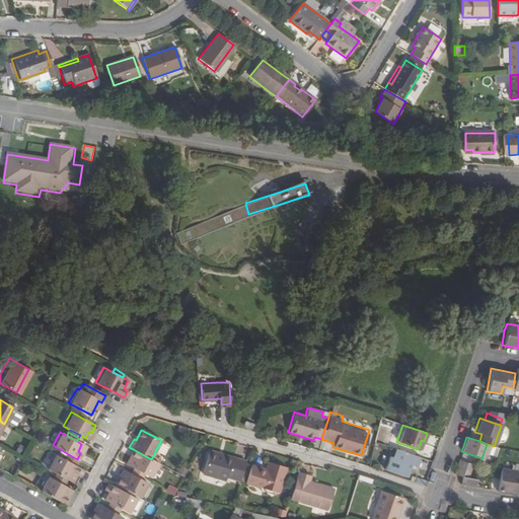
[(129,456),(132,458),(128,465),(133,468),(144,473),(150,477),(158,463),(151,459),(133,449),(129,456)]
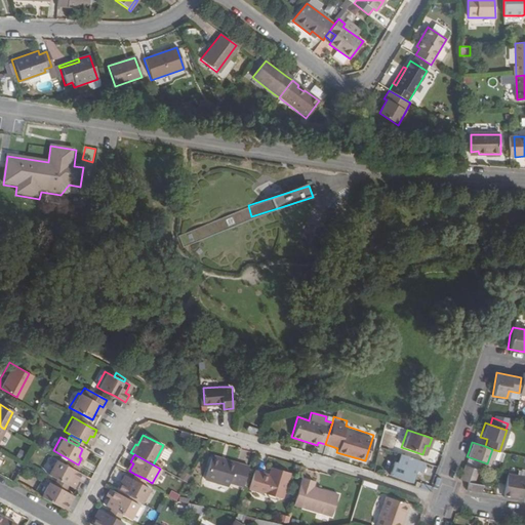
[(396,462),(391,476),(414,483),(418,471),(423,473),(427,463),(401,454),(399,463),(396,462)]
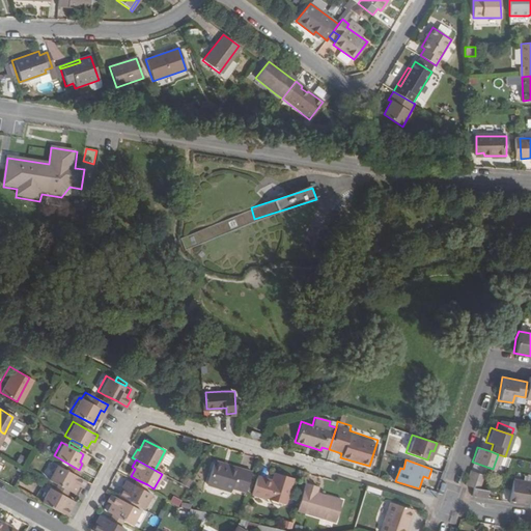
[(215,460),(214,464),(230,470),(231,466),(215,460)]
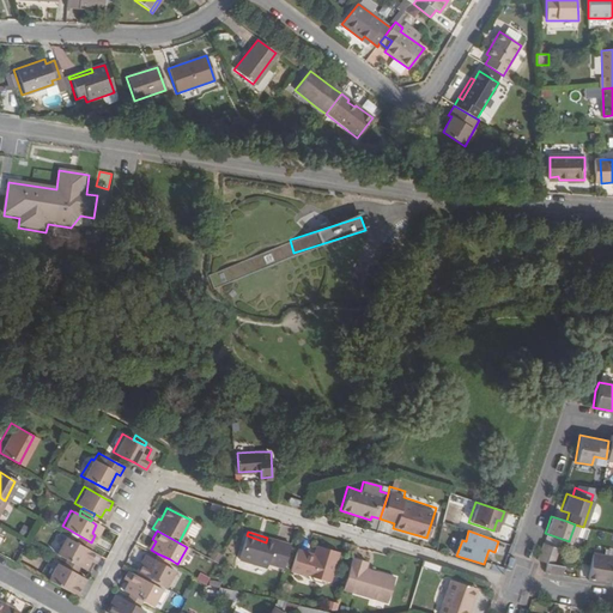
[(268,569),(269,564),(285,569),(292,546),(267,538),(266,542),(247,535),(240,559),(268,569)]
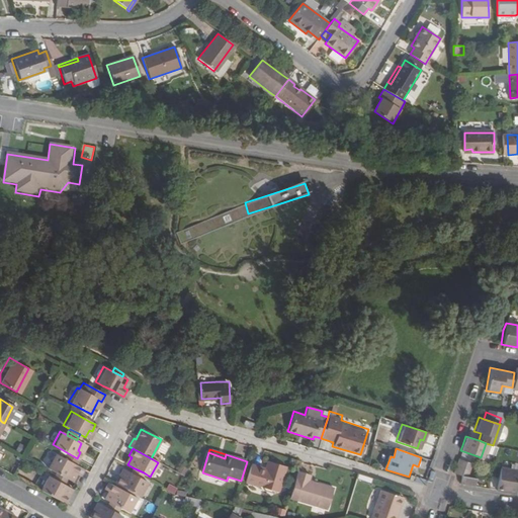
[(52,453),(45,467),(53,471),(64,478),(69,481),(73,473),(77,476),(80,469),(52,453)]
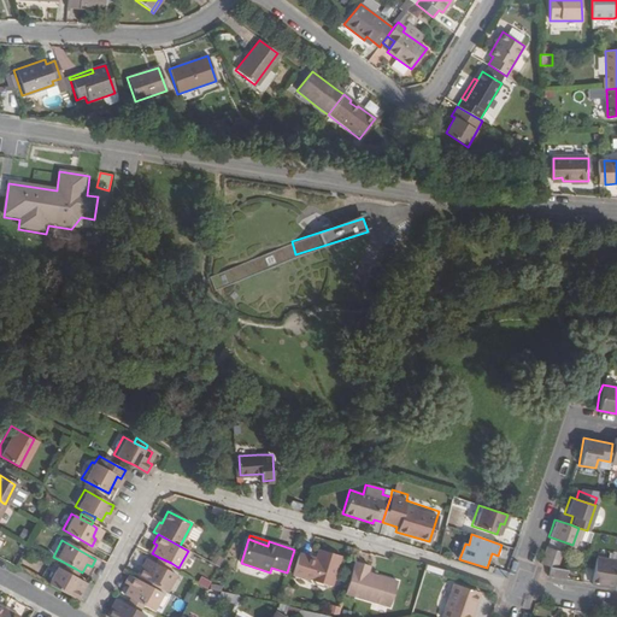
[(557,551),(548,547),(542,564),(551,568),(557,551)]
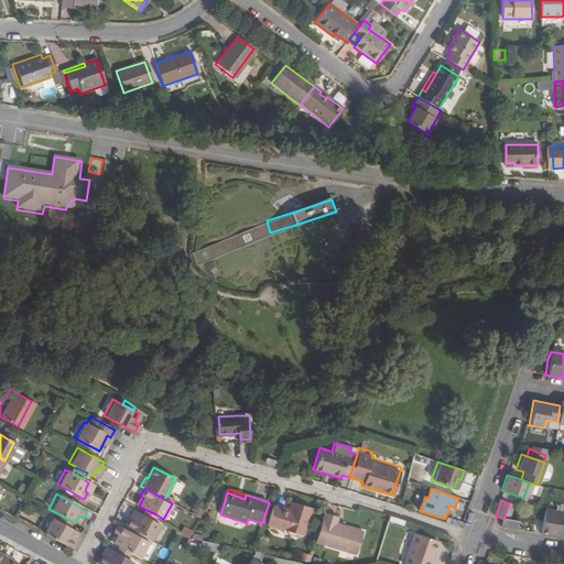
[(304,538),(313,509),(296,503),(294,510),(291,512),(275,507),(269,527),(288,532),(290,537),(300,540),(304,538)]
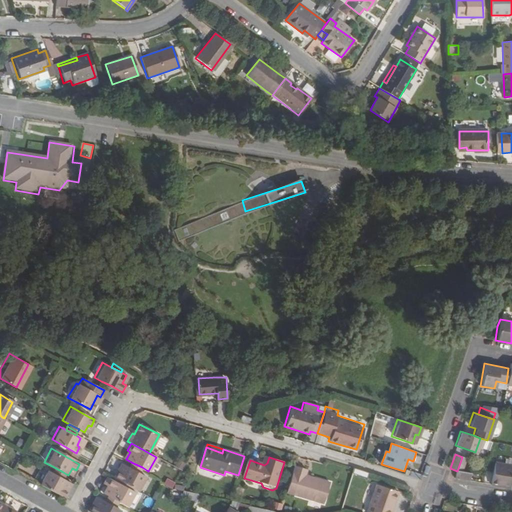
[(130,463),(129,467),(139,473),(141,469),(130,463)]
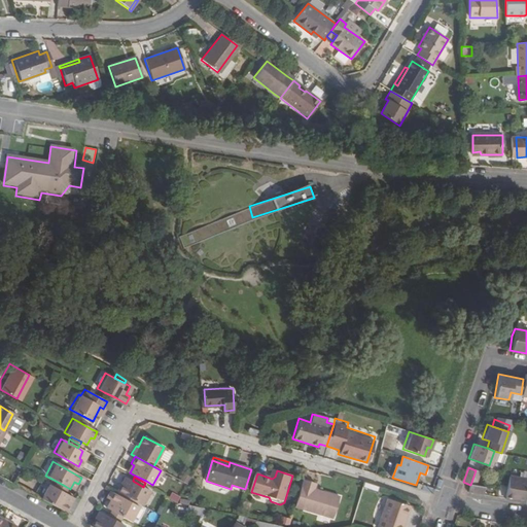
[(526,484),(526,479),(508,477),(504,499),(524,502),(526,485),(526,484)]
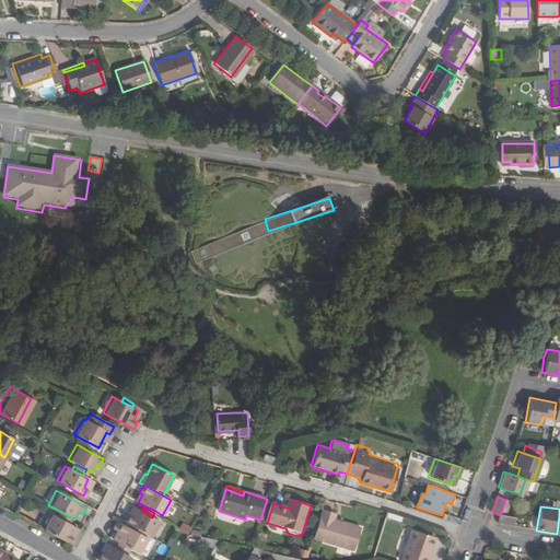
[(128,514),(124,521),(151,536),(159,521),(152,517),(141,511),(136,508),(131,515),(128,514)]
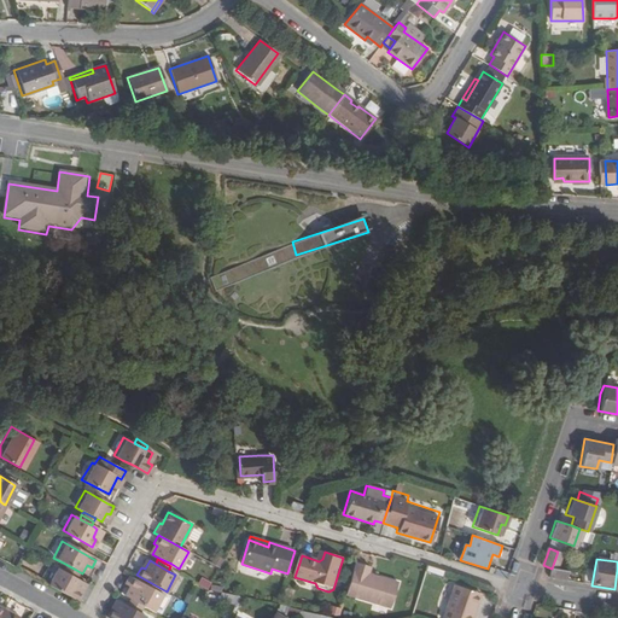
[(63,563),(60,566),(74,573),(76,570),(63,563)]
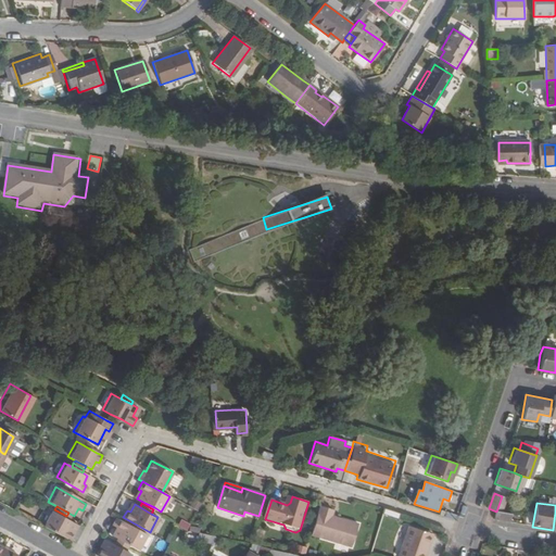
[(335,512),(321,507),(313,535),(353,548),(359,526),(332,517),(335,512)]
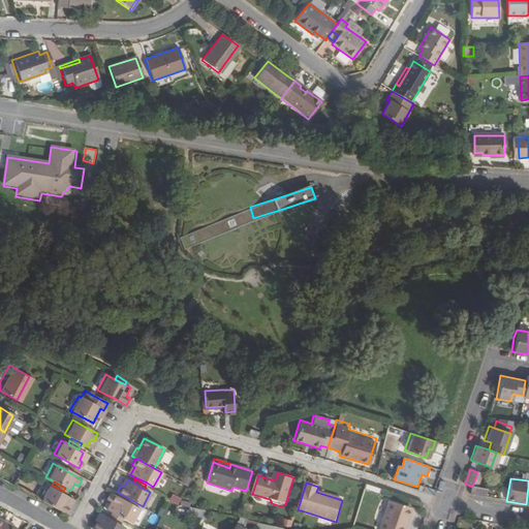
[(45,485),(37,500),(63,514),(67,507),(64,505),(68,498),(62,494),(51,488),(45,485)]
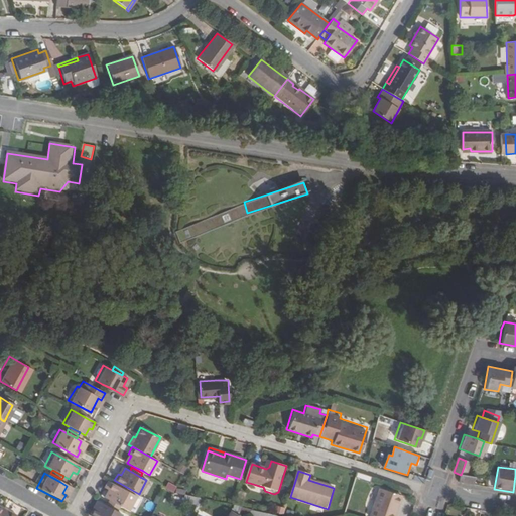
[(50,473),(49,476),(60,482),(61,479),(50,473)]
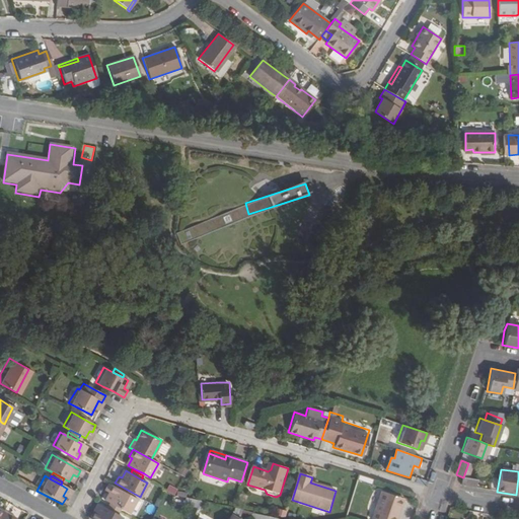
[(427,482),(416,477),(415,483),(425,486),(427,482)]
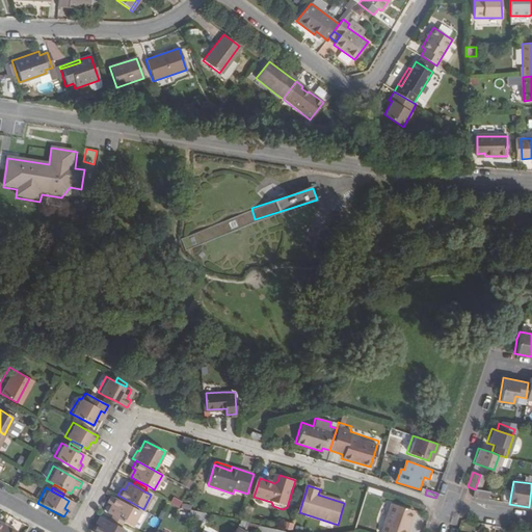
[(490,493),(475,489),(474,498),(489,500),(490,493)]
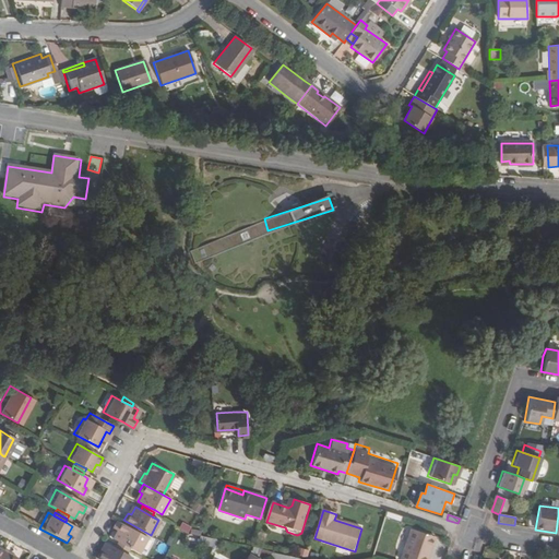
[(114,528),(109,536),(116,539),(128,547),(137,551),(145,536),(115,520),(114,521),(110,527),(114,528)]
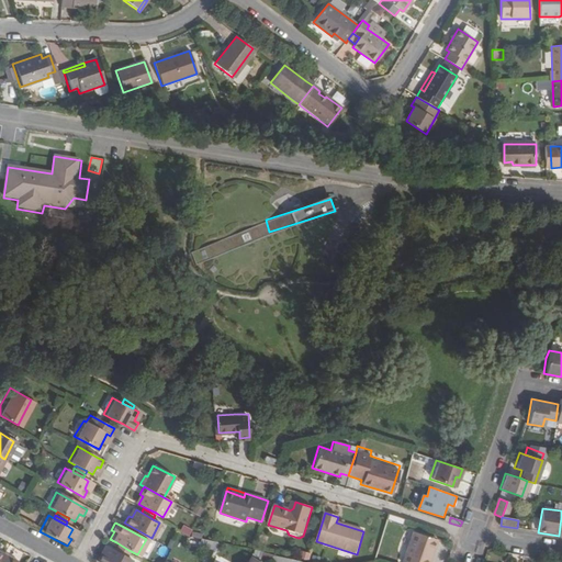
[(430,561),(436,548),(433,547),(435,539),(415,531),(406,555),(403,561),(430,561)]
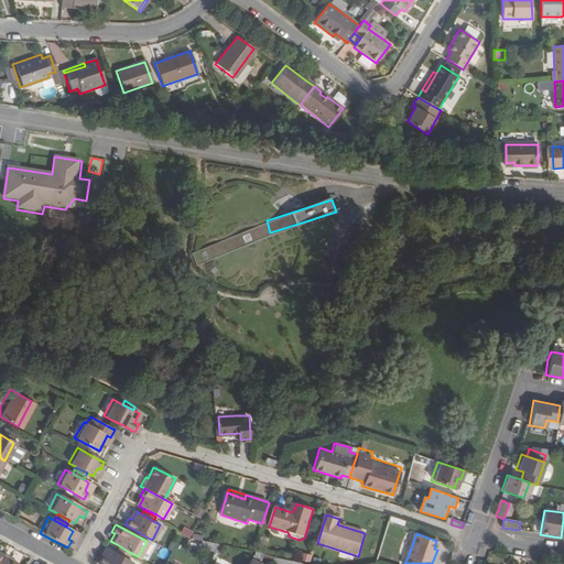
[(202,540),(188,537),(185,545),(198,549),(202,540)]
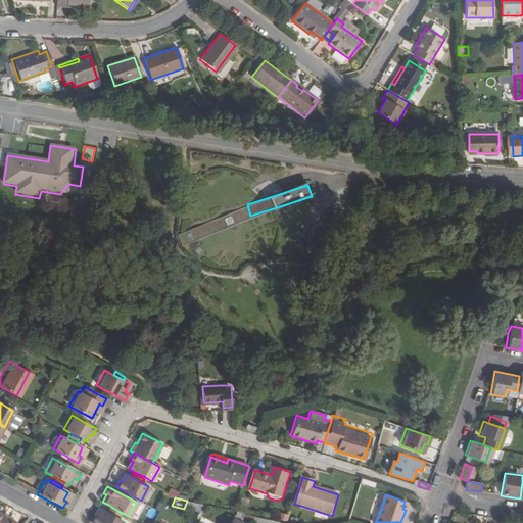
[(201,504),(187,501),(184,509),(197,512),(201,504)]
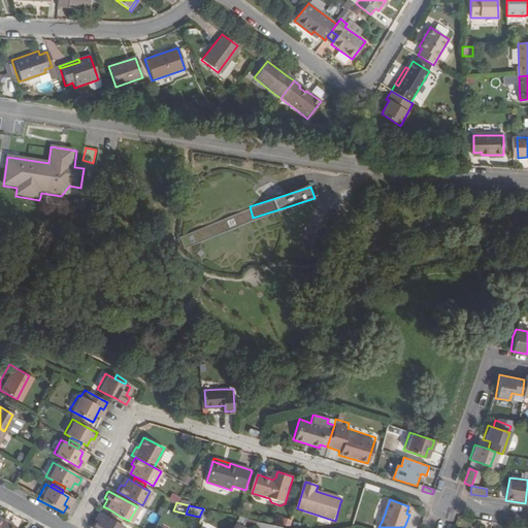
[(109,509),(106,514),(119,521),(121,517),(109,509)]
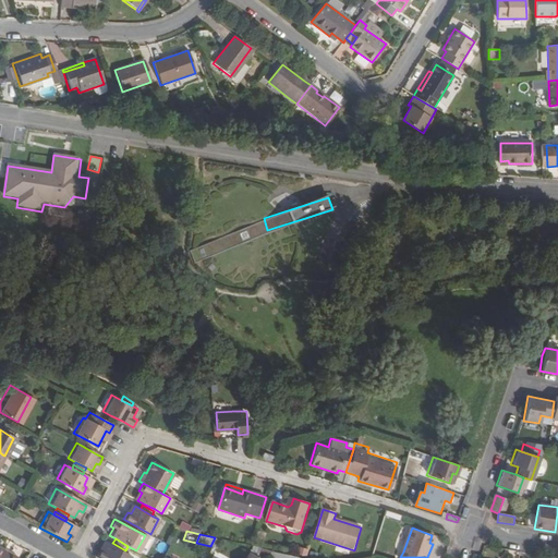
[(101,552),(97,549),(93,557),(95,557),(126,557),(129,556),(124,553),(111,546),(106,543),(101,552)]
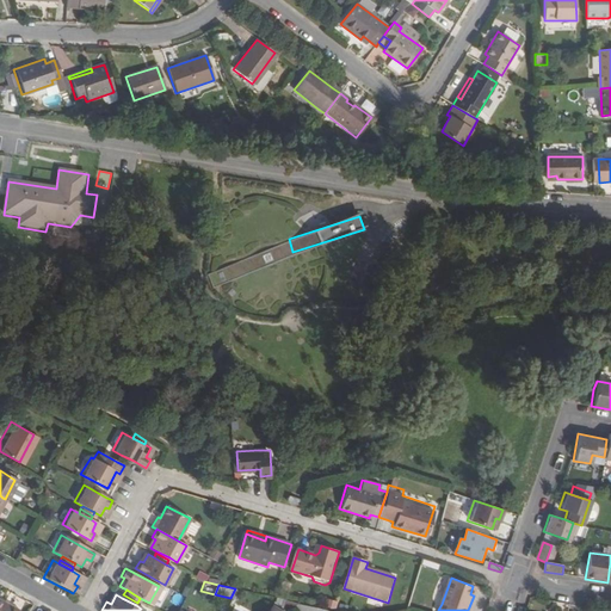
[(123,594),(122,598),(136,605),(137,603),(123,594)]
